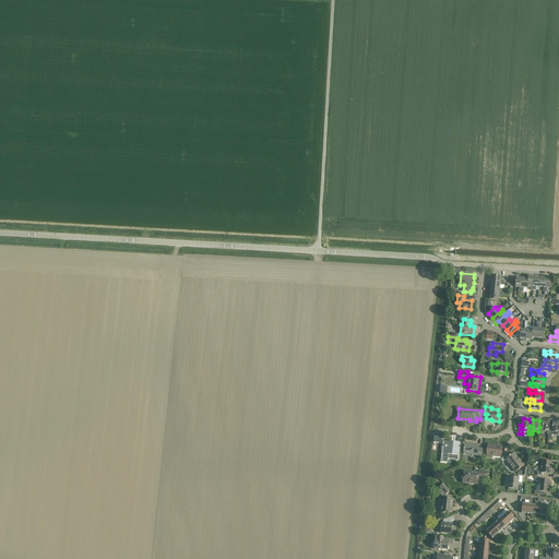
[(543,431),(549,432),(549,428),(550,421),(543,420),(543,428),(539,427),(538,431),(538,435),(542,435),(543,431)]
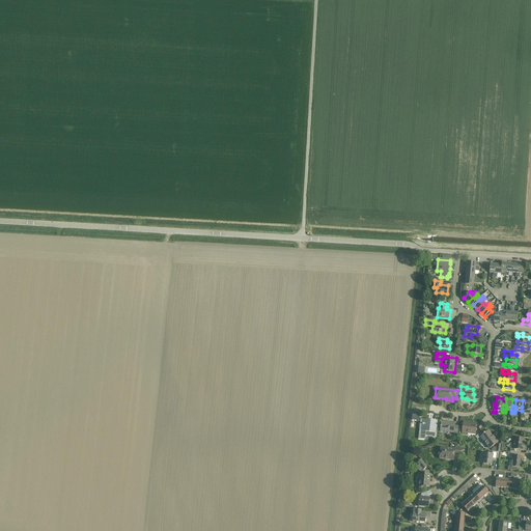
[(530,414),(530,412),(530,409),(530,400),(526,400),(525,408),(522,407),(522,411),(521,416),(524,416),(525,414),(530,414)]
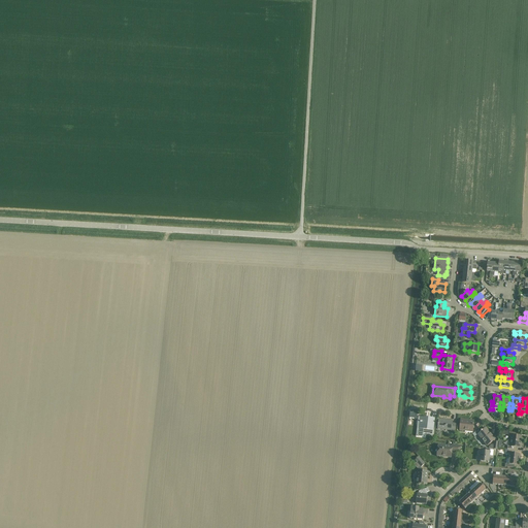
[(424,433),(433,434),(433,430),(435,419),(422,418),(422,422),(420,422),(420,429),(419,436),(423,437),(424,433)]
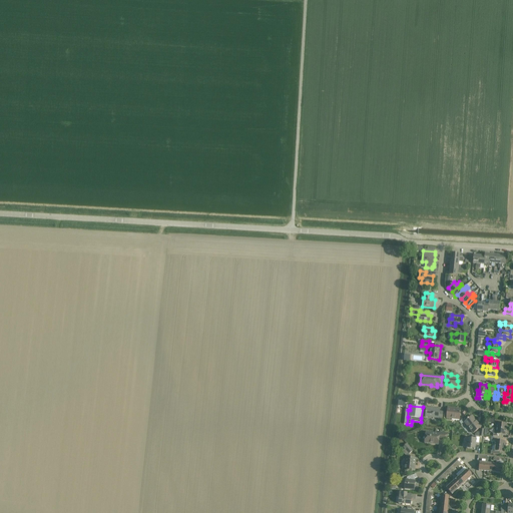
[(442,420),(442,417),(443,412),(440,412),(440,409),(427,408),(426,417),(439,419),(439,420),(442,420)]
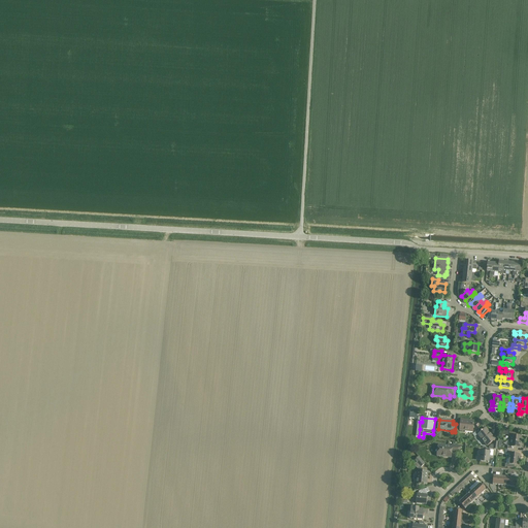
[(460,430),(460,431),(473,432),(474,422),(461,420),(460,426),(460,430)]
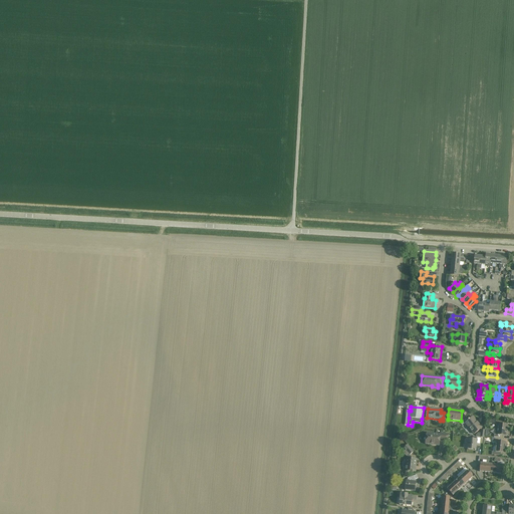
[(467,417),(463,421),(465,424),(474,435),(478,432),(482,428),(473,417),(469,421),(467,417)]
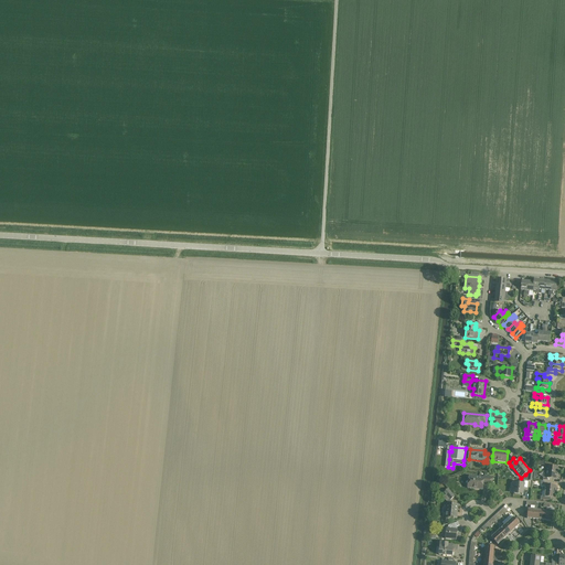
[(547,467),(547,472),(558,473),(558,470),(557,469),(558,467),(553,467),(553,464),(545,462),(544,466),(547,467)]
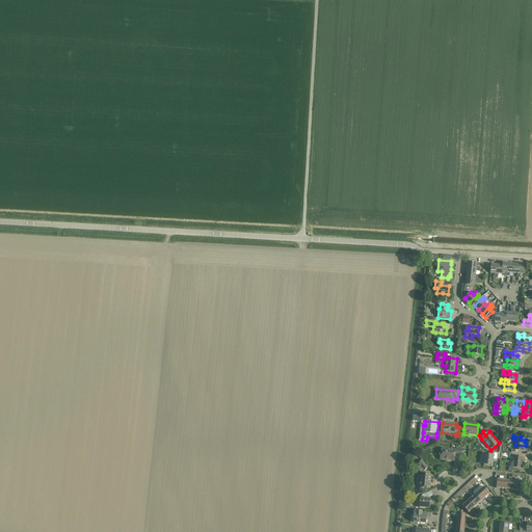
[(511,453),(519,454),(520,451),(524,452),(525,450),(526,446),(515,445),(512,445),(511,450),(509,450),(509,453),(511,453)]
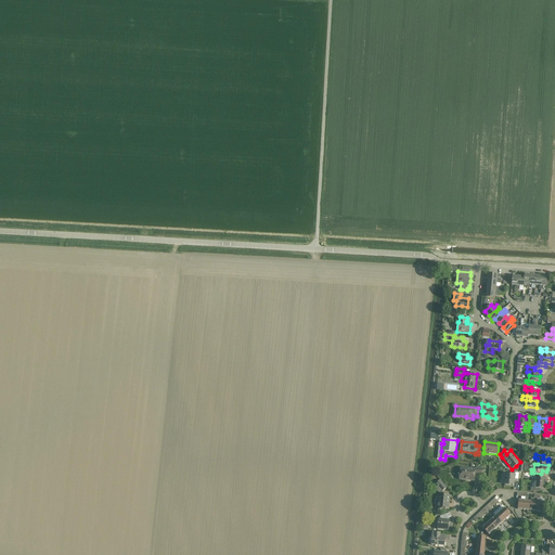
[(482,475),(483,469),(483,468),(476,467),(475,469),(461,467),(460,479),(475,481),(475,475),(482,475)]
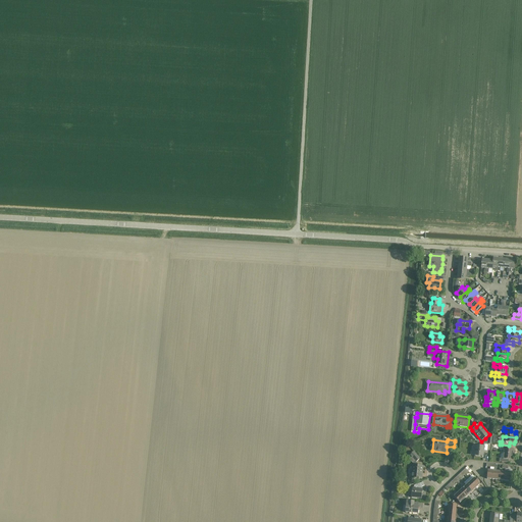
[(487,452),(488,447),(488,446),(489,447),(489,448),(491,448),(491,444),(488,444),(488,445),(481,444),(480,447),(476,447),(475,456),(483,457),(484,452),(487,452)]
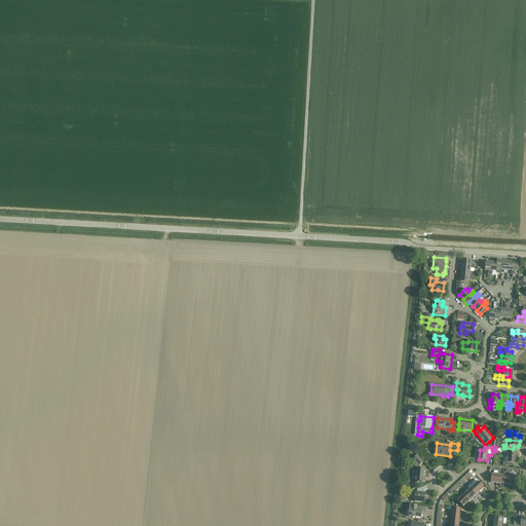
[(513,452),(513,449),(505,448),(503,448),(503,451),(509,452),(508,457),(518,458),(518,455),(518,454),(518,452),(513,452)]
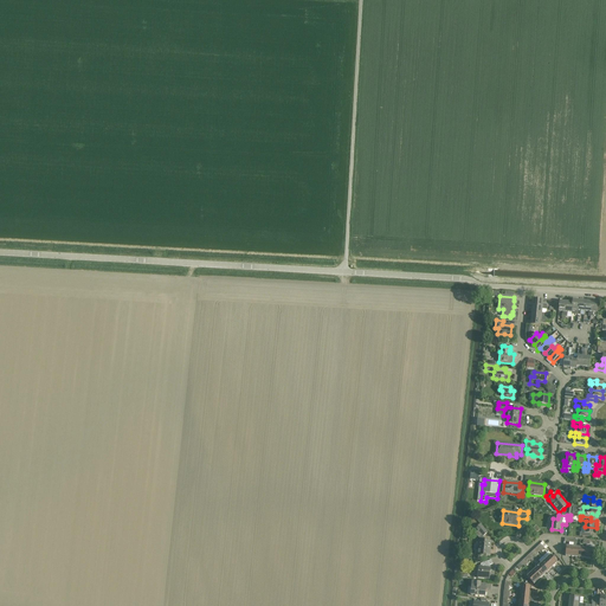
[(479,539),(479,541),(478,555),(487,556),(490,556),(491,546),(491,542),(488,541),(488,540),(484,539),(483,537),(488,533),(484,528),(481,524),(476,529),(478,532),(476,534),(479,539)]
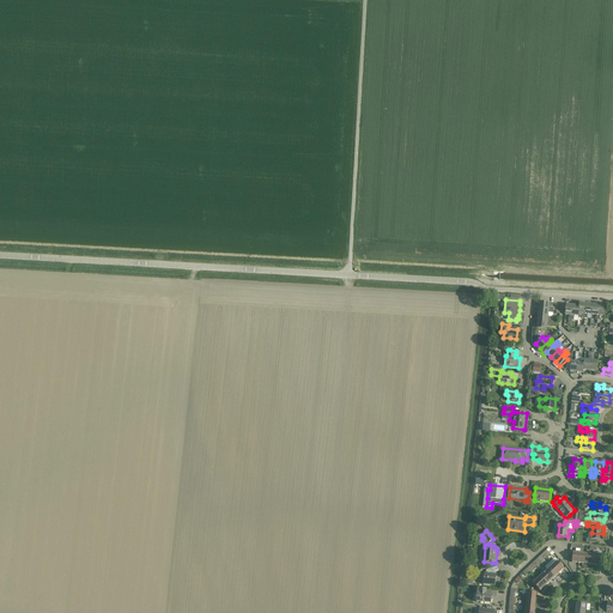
[(596,544),(598,540),(602,540),(602,538),(604,538),(604,534),(592,533),(590,539),(587,539),(587,542),(596,544)]
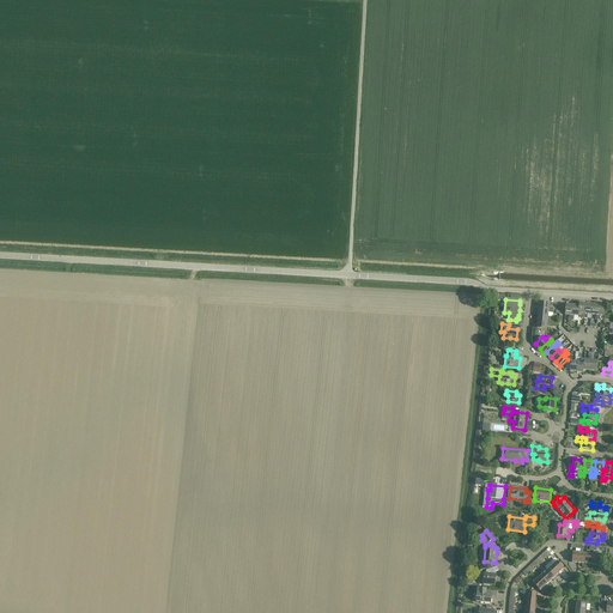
[(593,554),(592,565),(598,566),(599,562),(601,562),(601,559),(599,558),(599,556),(593,554)]
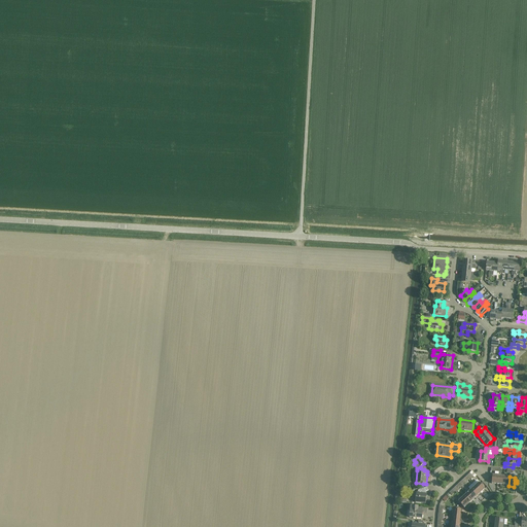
[(479,483),(475,486),(475,487),(481,493),(485,489),(483,487),(484,485),(482,483),(481,485),(479,483)]
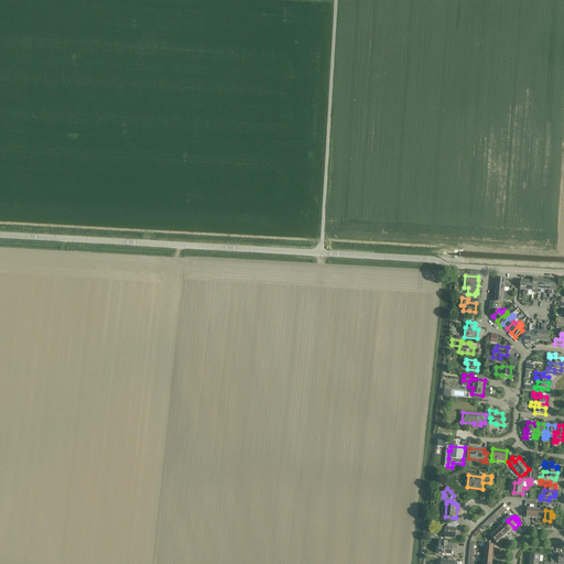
[(446,528),(445,540),(453,540),(453,538),(456,538),(457,529),(456,529),(455,527),(459,525),(457,521),(447,524),(447,528),(446,528)]
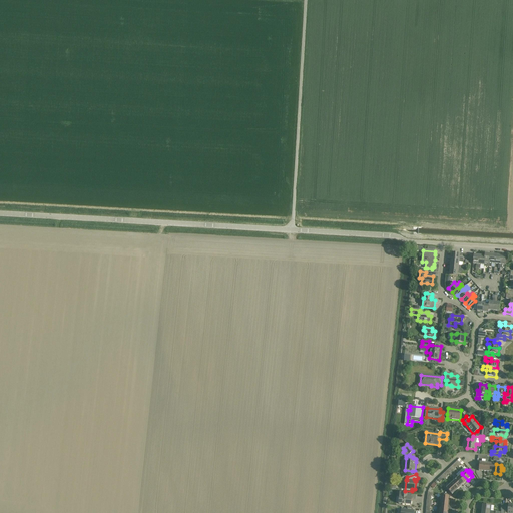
[(458,477),(465,485),(467,484),(466,482),(468,480),(462,474),(458,477)]
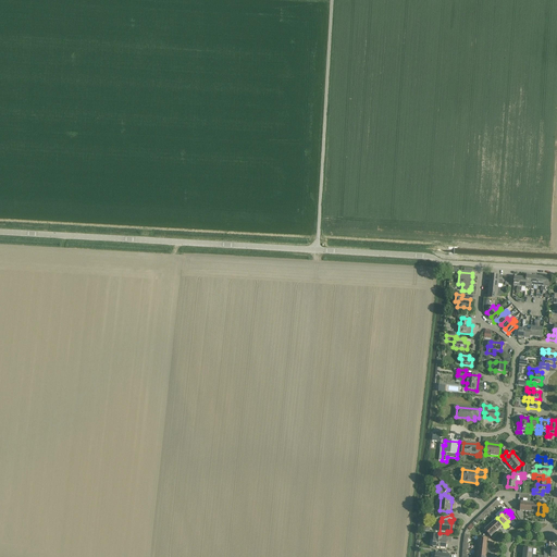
[(505,527),(497,518),(493,522),(499,529),(503,527),(504,529),(505,527)]
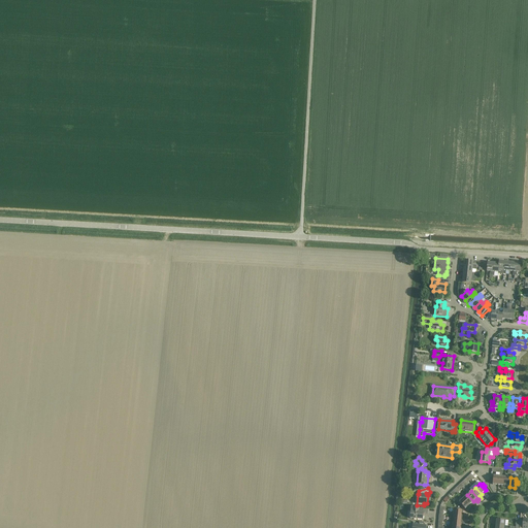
[(463,499),(471,506),(472,505),(471,504),(473,501),(467,495),(463,499)]
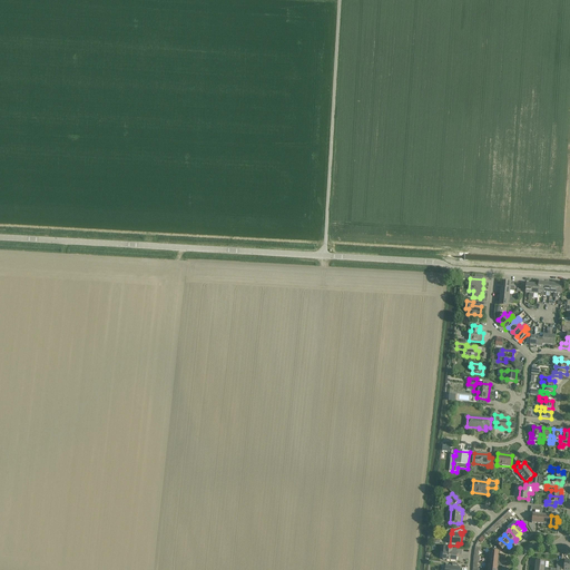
[(509,547),(500,539),(495,542),(502,550),(505,547),(507,549),(509,547)]
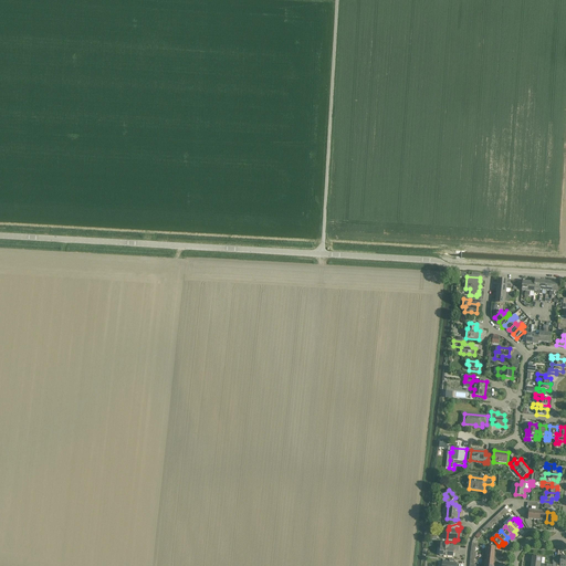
[(440,556),(448,557),(453,557),(454,551),(459,551),(459,546),(449,545),(443,544),(441,544),(441,548),(440,556)]
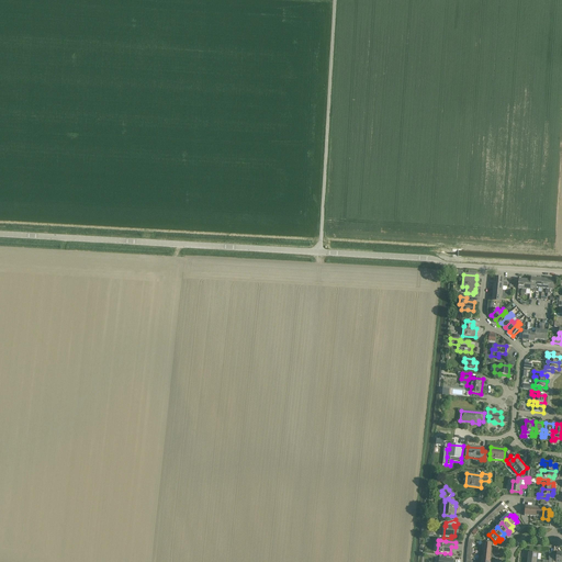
[(483,549),(492,550),(493,544),(489,544),(490,542),(486,541),(486,543),(483,543),(483,549)]
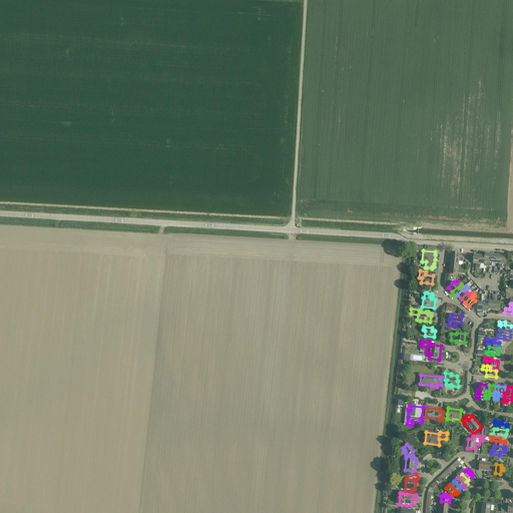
[(508,506),(505,506),(504,512),(512,512),(512,511),(512,504),(508,504),(508,506)]
